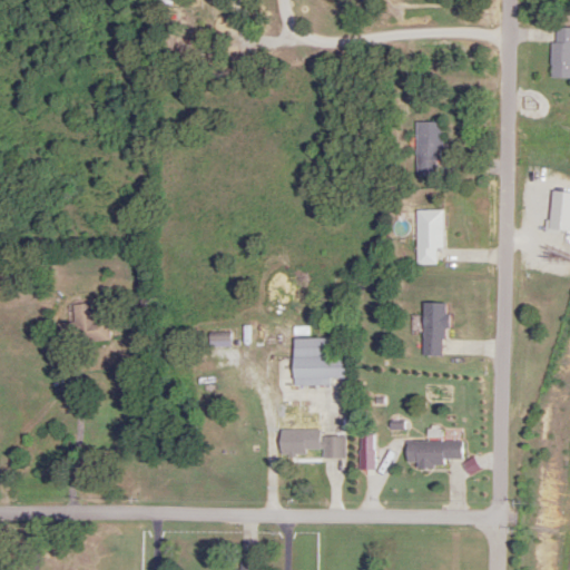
[(569,27),(549,28),(549,77),(569,77),(569,27)]
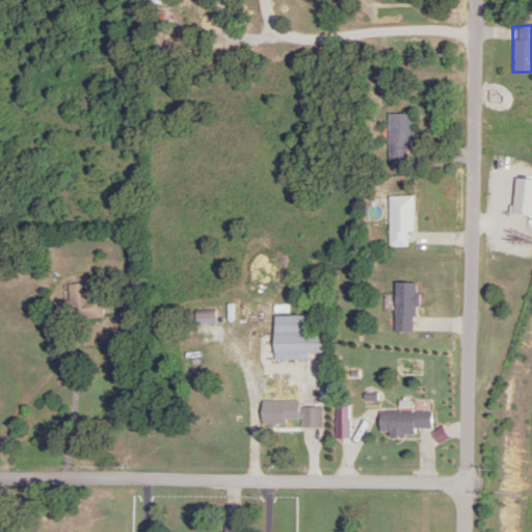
[(387,113),(387,163),(411,163),(411,113),(387,113)]
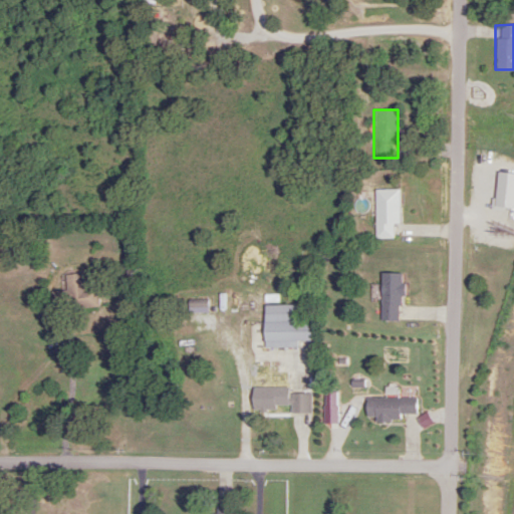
[(398,190),(374,190),(374,238),(398,238),(398,190)]
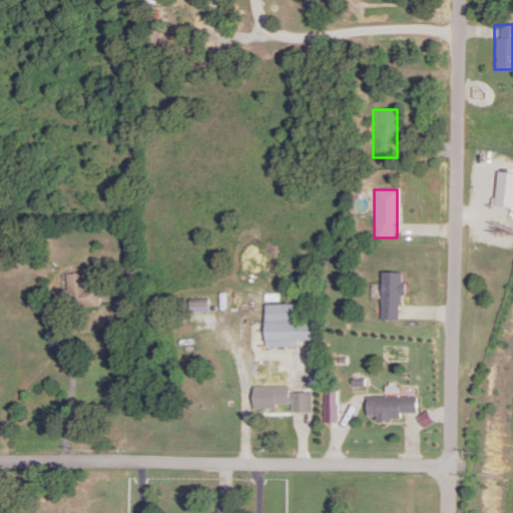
[(65,274),(66,293),(54,293),(54,309),(97,307),(96,288),(85,288),(84,273),(65,274)]
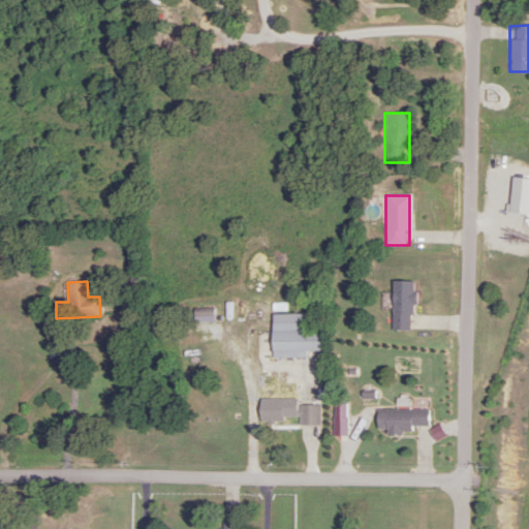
[(411,281),(391,281),(391,331),(411,331),(411,281)]
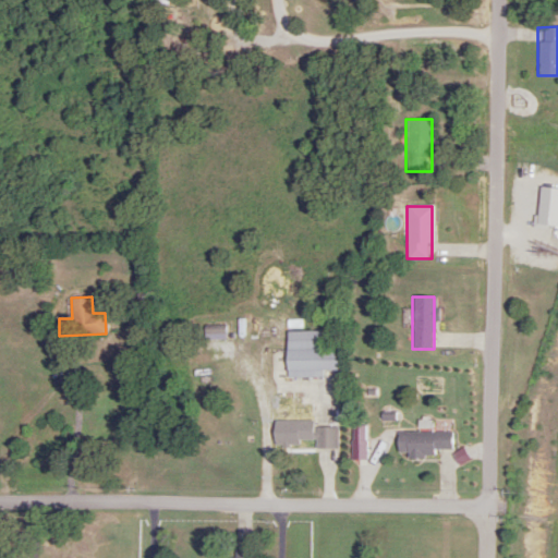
[(319,331),(284,331),(284,377),(320,377),(320,371),(338,371),(338,350),(319,350),(319,331)]
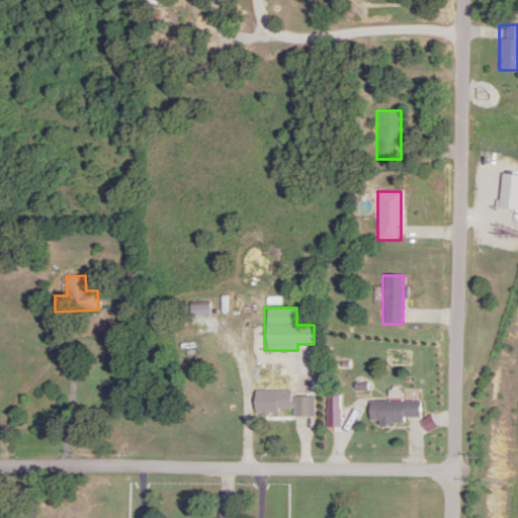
[(288,373),(266,374),(267,386),(258,386),(258,401),(263,401),(264,419),(313,418),(312,398),(289,398),(288,373)]
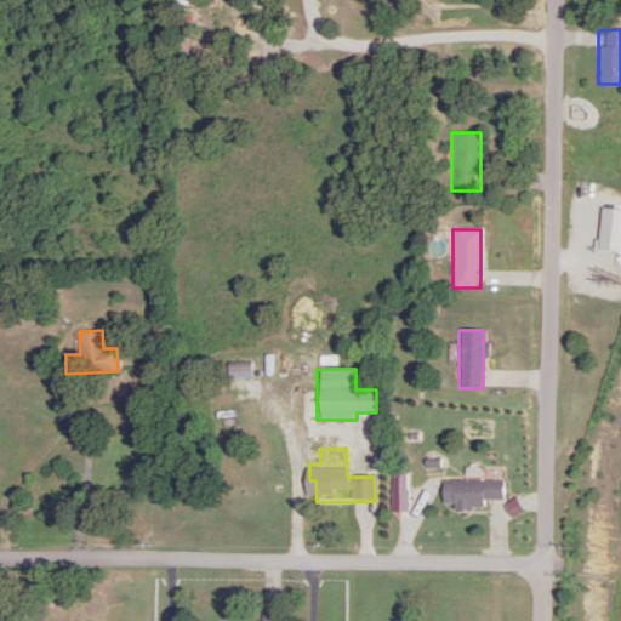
[(501,506),(501,480),(439,482),(439,507),(501,506)]
